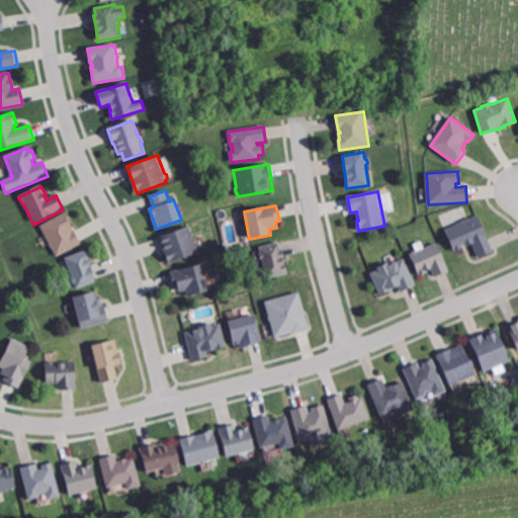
[(73,231),(74,230),(81,244),(57,257),(40,227),(66,212),(70,221),(69,221),(74,229),(72,229),(73,231)]
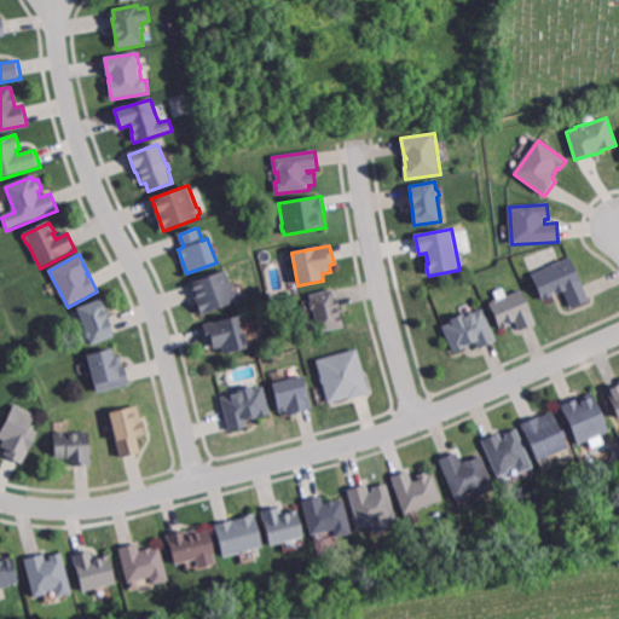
[(590,300),(572,308),(563,290),(556,294),(555,291),(551,293),(553,295),(543,300),(532,275),(551,266),(551,265),(560,261),(561,261),(571,258),(590,300)]
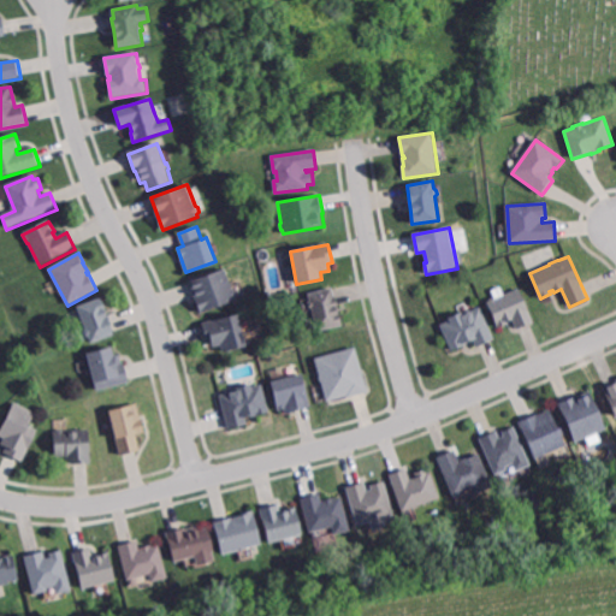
[(200,313),(194,300),(196,298),(190,282),(225,270),(234,290),(235,291),(237,295),(236,297),(236,300),(200,313)]
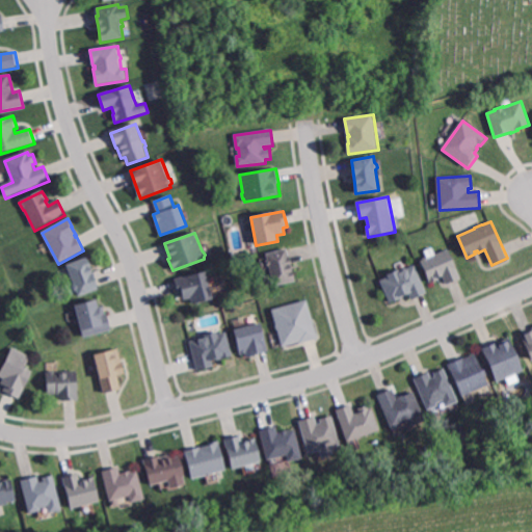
[(289,257),(291,265),(292,270),(293,270),(296,282),(274,287),(269,267),(268,266),(267,263),(268,261),(266,255),(287,249),(289,257)]
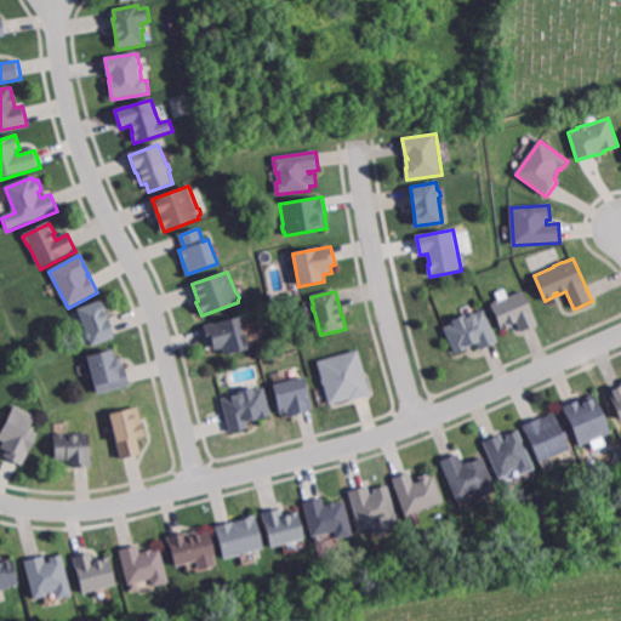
[(537,324),(522,332),(517,323),(511,325),(512,325),(502,330),(491,306),(494,305),(494,302),(499,301),(500,301),(523,291),(537,324)]
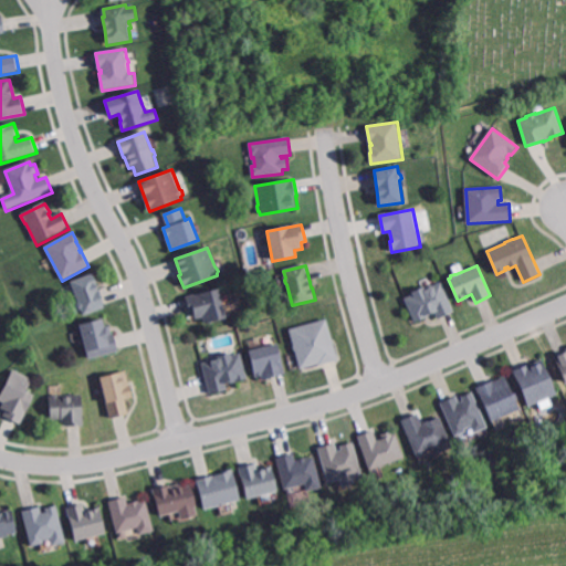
[(84,316),(81,308),(80,308),(79,304),(80,302),(72,282),(93,274),(105,307),(84,316)]
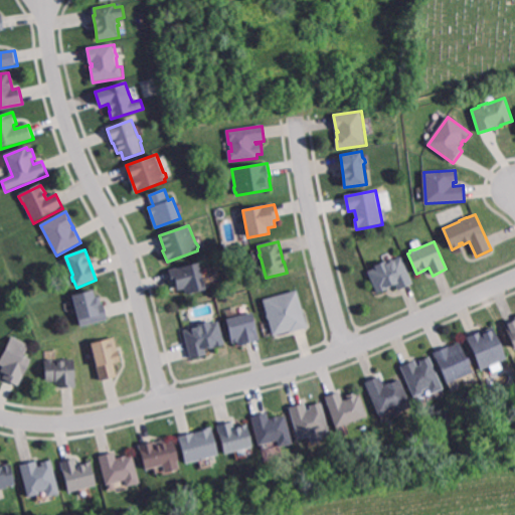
[(413,284),(400,290),(397,284),(388,288),(389,289),(378,294),(368,272),(376,269),(375,267),(386,261),(387,264),(401,256),(413,284)]
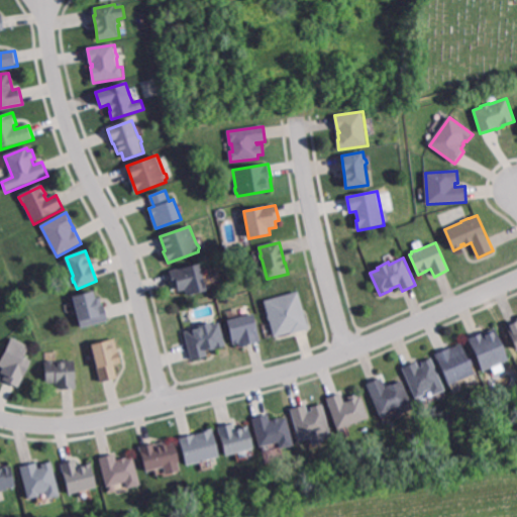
[(206,291),(187,296),(185,290),(178,292),(177,286),(174,287),(170,272),(199,264),(206,291)]
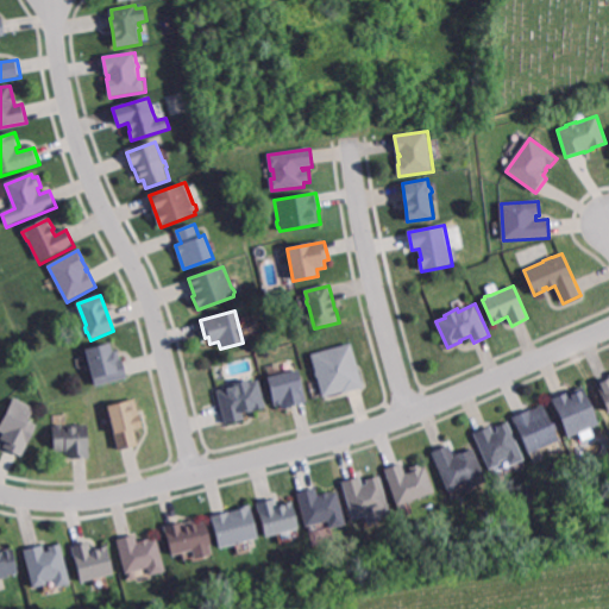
[(112,352),(119,351),(121,360),(123,359),(127,378),(94,388),(85,351),(110,344),(112,352)]
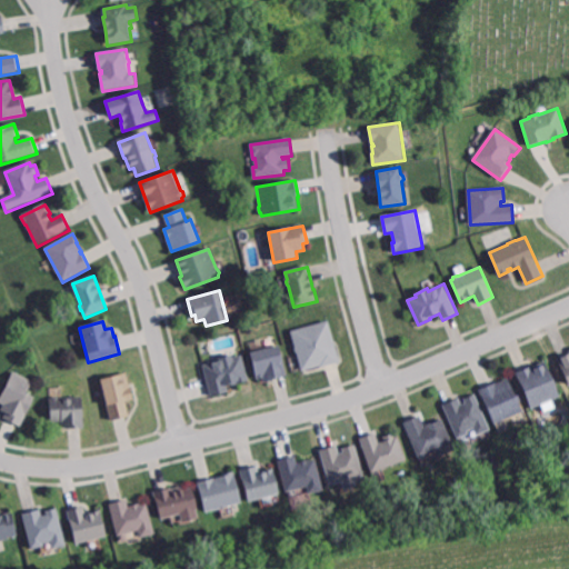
[(321,368),(320,366),(302,371),(291,332),(329,321),(340,362),(321,368)]
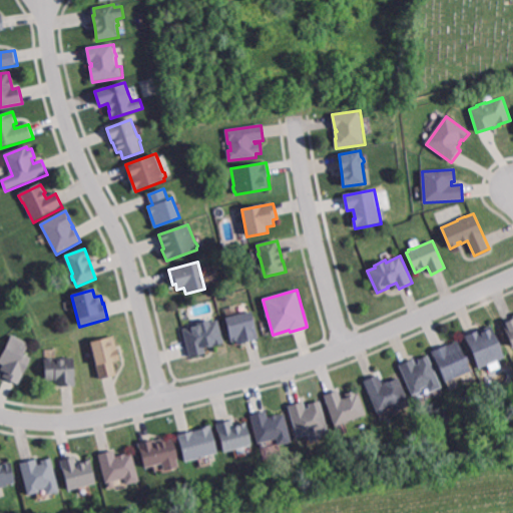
[(238,344),(237,340),(231,342),(225,319),(251,312),(259,338),(238,344)]
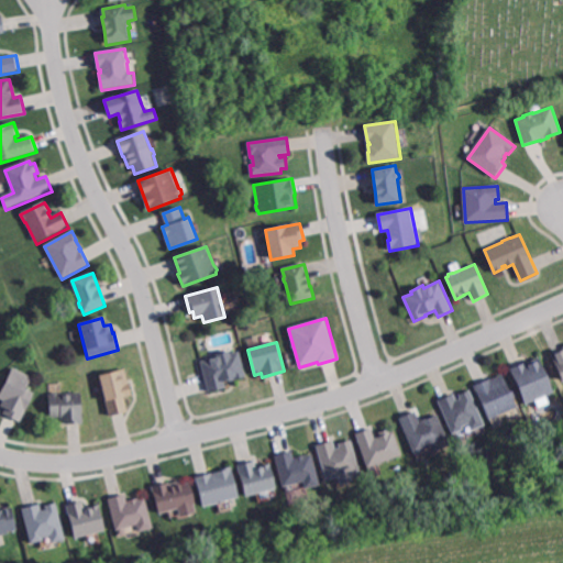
[(562,378),(552,354),(562,350),(562,378)]
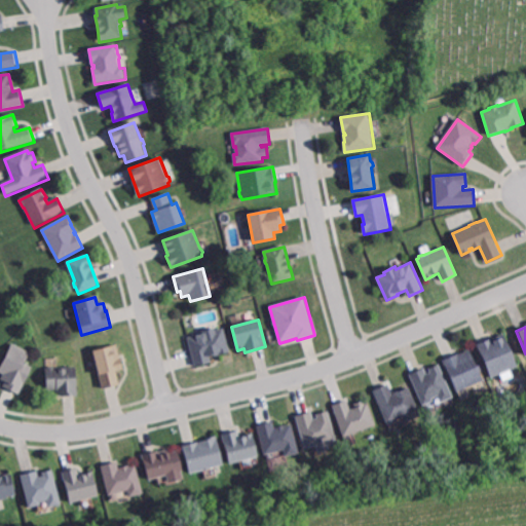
[(216,331),(224,329),(231,351),(216,357),(215,354),(210,357),(212,363),(196,367),(188,338),(203,334),(202,332),(215,328),(216,331)]
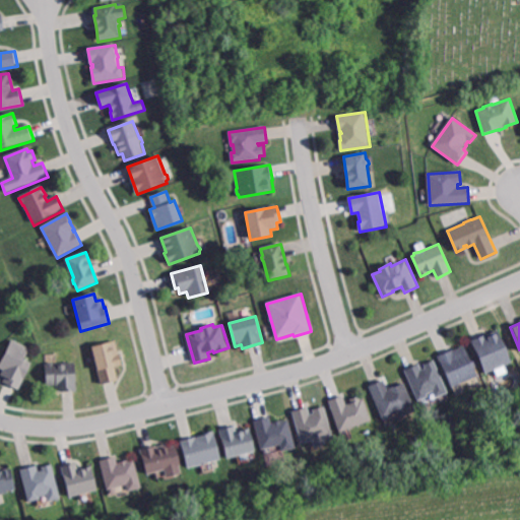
[(511,362),(484,373),(471,340),(485,334),(485,335),(498,330),(511,362)]
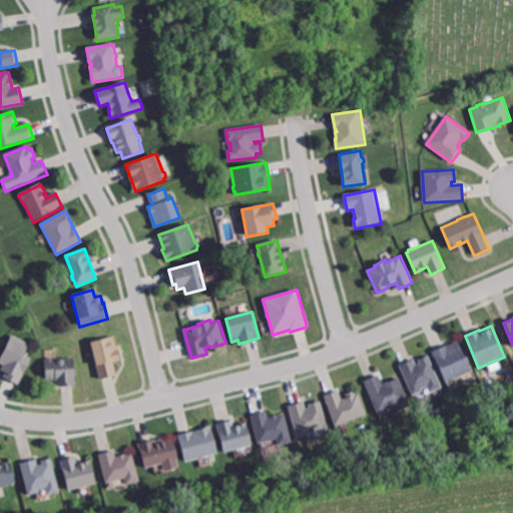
[(19,386),(4,378),(6,374),(1,371),(4,366),(0,364),(0,359),(12,336),(30,345),(24,356),(32,360),(19,386)]
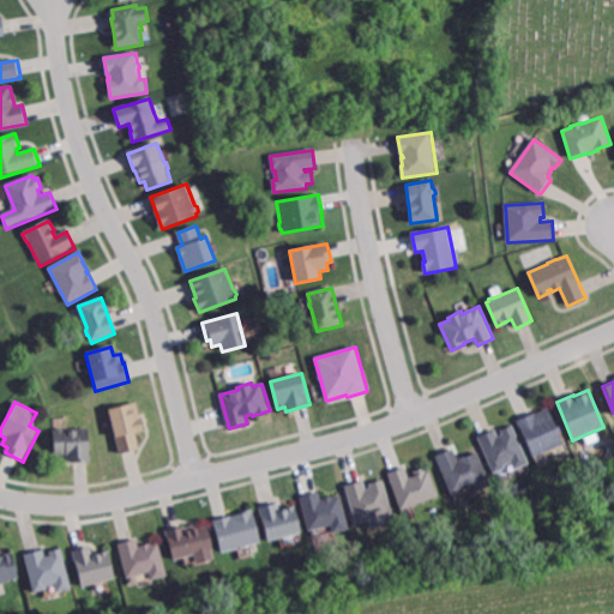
[(139,449),(119,453),(115,438),(114,438),(107,410),(137,403),(144,431),(136,433),(139,449)]
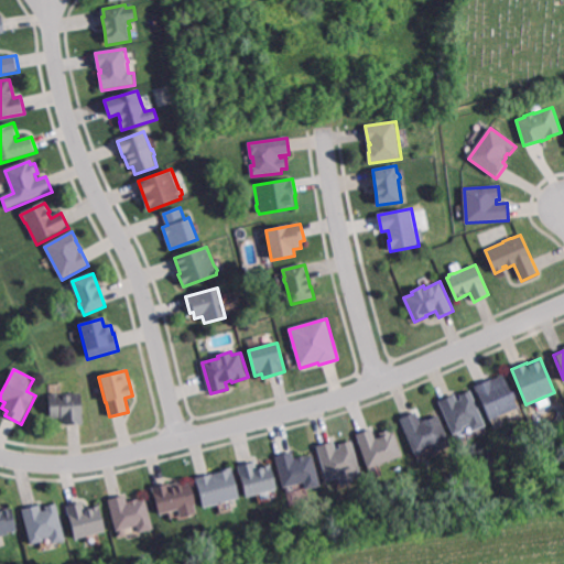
[(517,408),(489,420),(475,386),(491,379),(502,375),(517,408)]
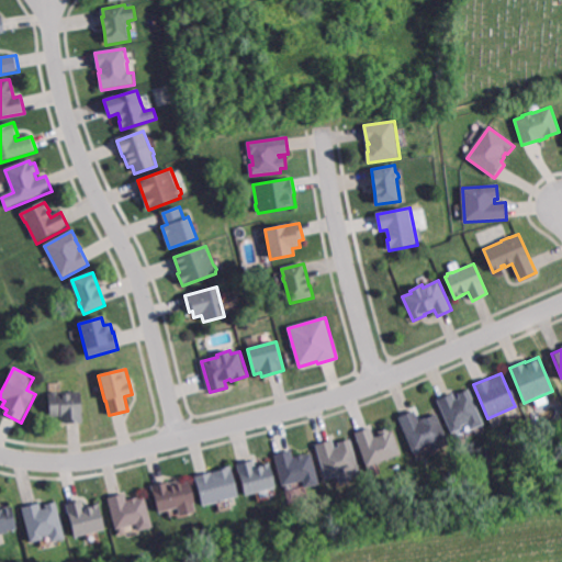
[(483,424),(471,429),(468,423),(461,426),(462,428),(451,433),(437,400),(452,393),(456,398),(460,397),(458,393),(469,389),(483,424)]
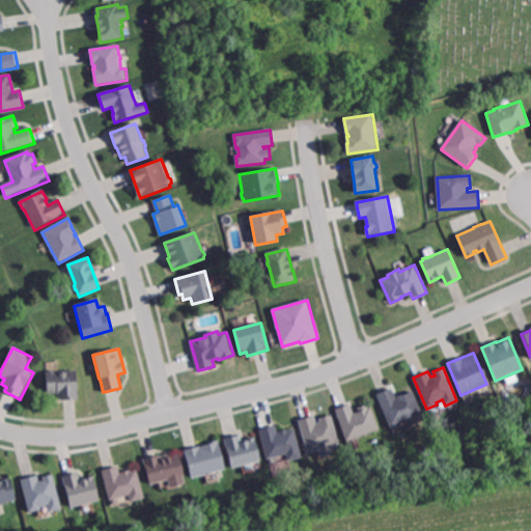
[(56,370),(78,370),(78,399),(62,399),(62,397),(57,397),(57,393),(47,393),(47,372),(49,372),(49,371),(50,370),(55,370),(56,370)]
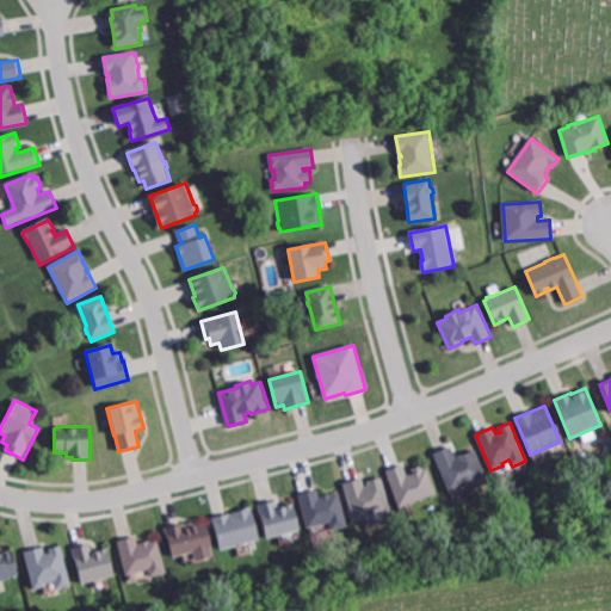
[(456,458),(457,458),(456,456),(474,449),(488,482),(473,489),(469,483),(458,488),(458,489),(454,492),(451,491),(449,492),(433,454),(450,446),(456,458)]
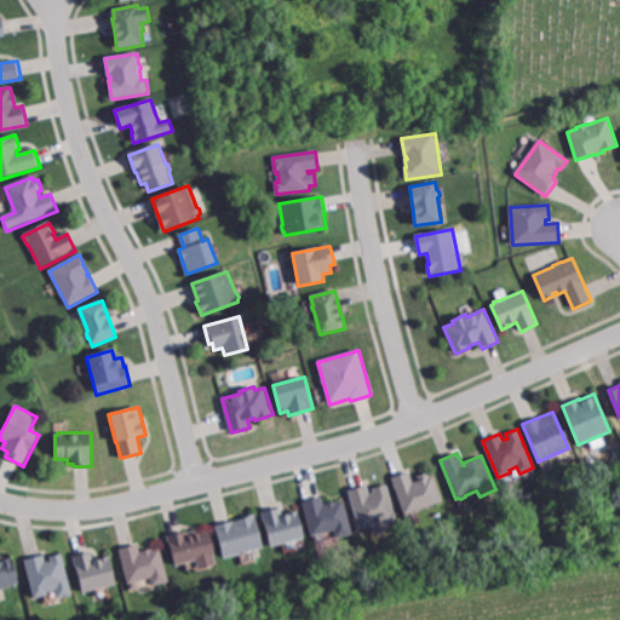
[(412,482),(418,480),(417,475),(428,471),(429,476),(432,475),(442,500),(403,515),(391,477),(408,471),(412,482)]
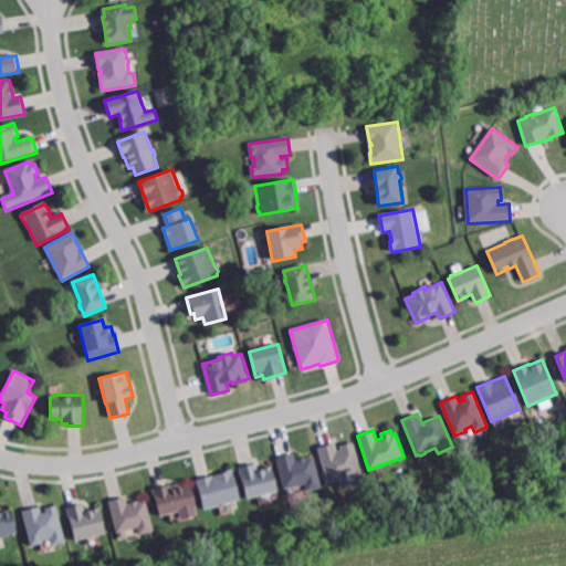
[(362,473),(359,475),(355,477),(354,477),(353,477),(355,484),(343,488),(341,480),(328,483),(318,448),(335,443),(337,451),(342,450),(341,446),(354,442),(362,473)]
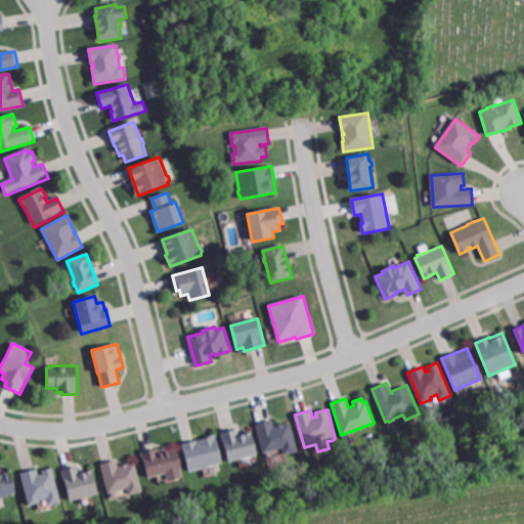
[(274,426),(291,422),(298,451),(285,454),(284,448),(263,453),(256,424),(272,420),(274,426)]
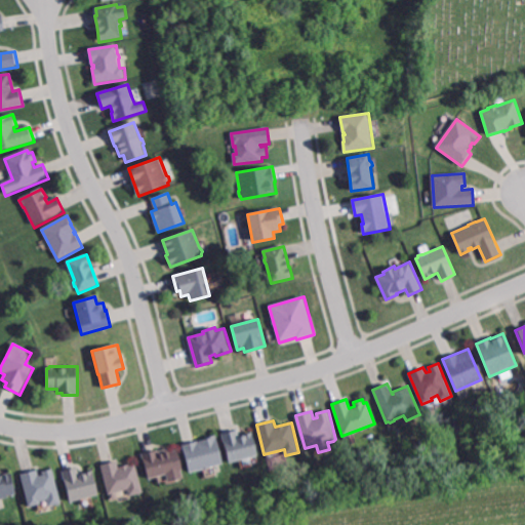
[(238,435),(251,432),(256,455),(228,462),(220,434),(236,430),(238,435)]
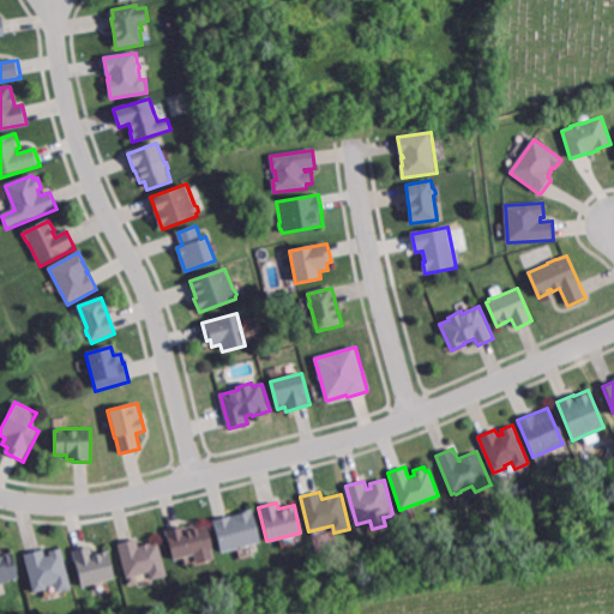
[(262,543),(221,553),(214,521),(232,516),(232,517),(234,517),(234,516),(245,512),(244,511),(253,509),(262,543)]
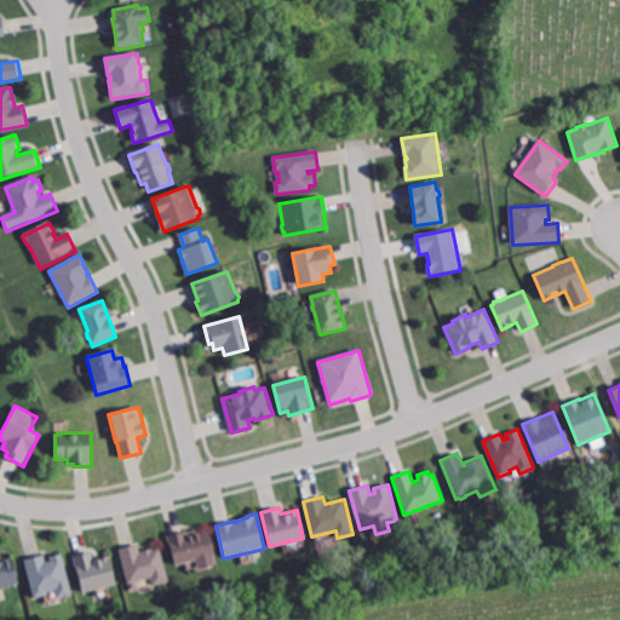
[(199,534),(210,532),(216,556),(174,566),(167,535),(185,532),(185,533),(197,530),(199,534)]
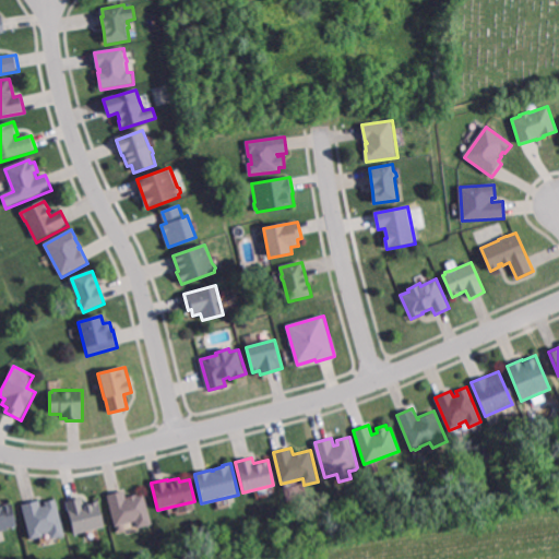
[(127,498),(144,494),(152,525),(138,528),(135,522),(115,526),(107,496),(125,491),(127,498)]
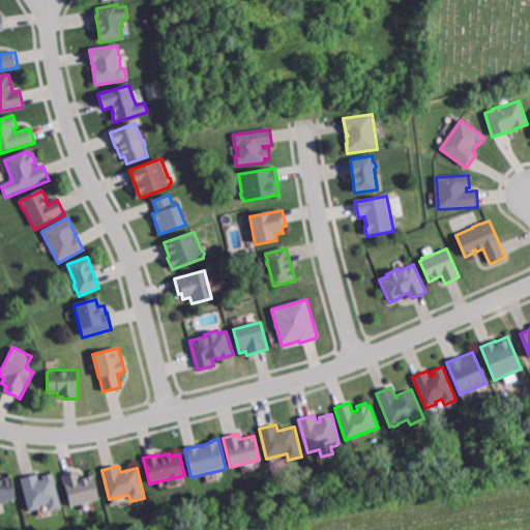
[(81,479),(86,477),(86,476),(94,474),(99,499),(69,506),(62,475),(79,471),(81,479)]
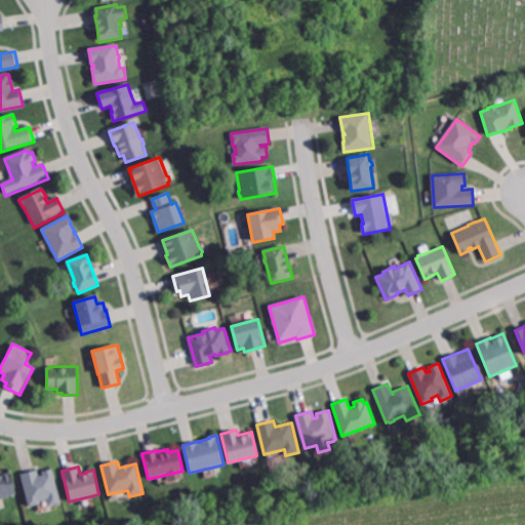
[(61,502),(47,506),(46,499),(39,501),(40,503),(29,507),(21,474),(37,470),(38,476),(43,474),(42,471),(53,469),(61,502)]
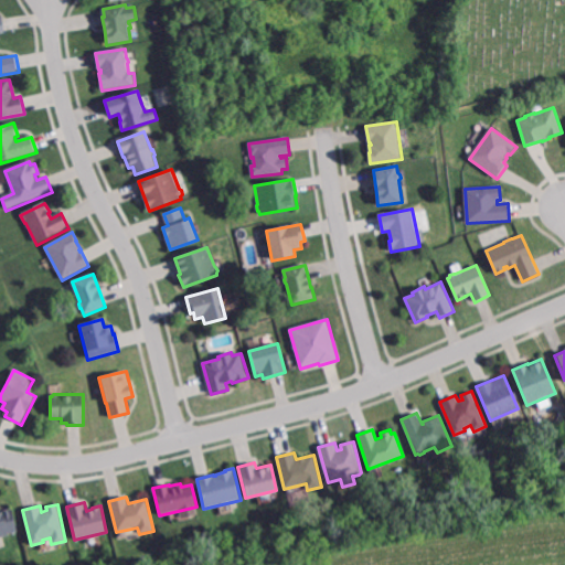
[(0,510),(12,508),(18,531),(8,533),(8,535),(0,536),(0,510)]
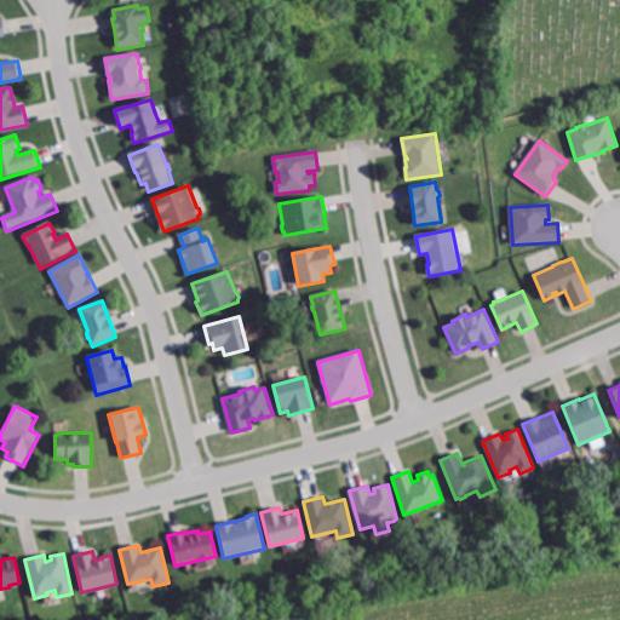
All buildings are outlined.
